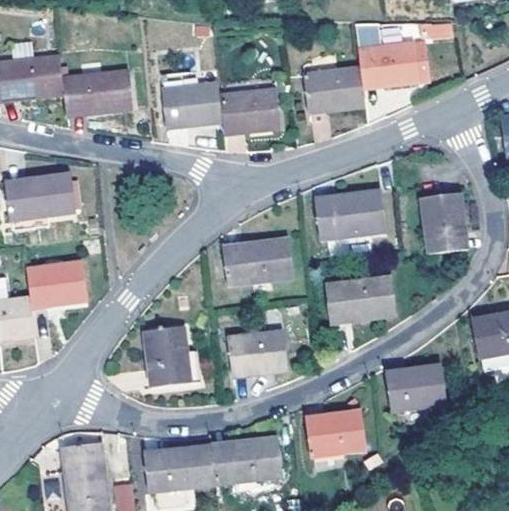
[(380,18),(353,19),(357,46),(382,43),(380,18)]
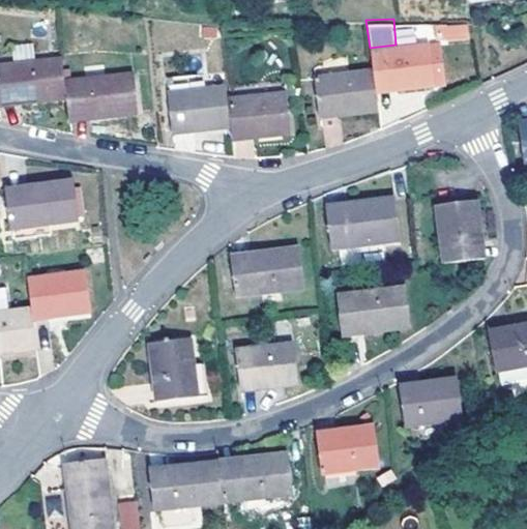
[(443,25),(445,39),(465,35),(463,22),(443,25)]
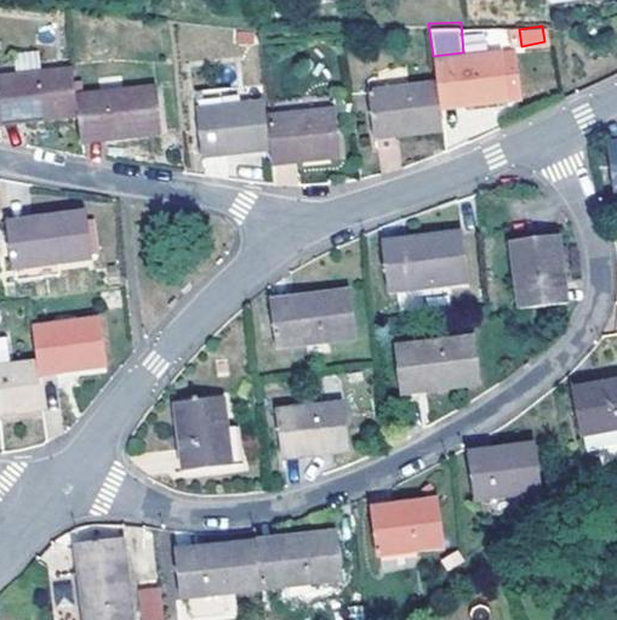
[(12,49),(15,70),(38,68),(35,46),(12,49)]
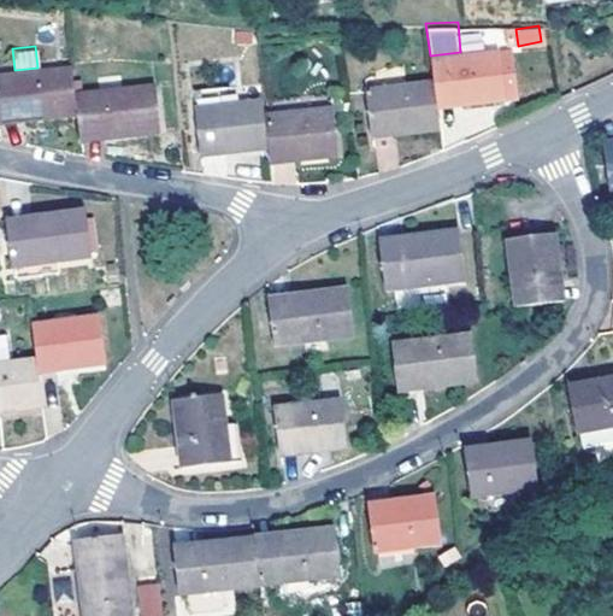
[(510,46),(497,47),(502,95),(514,93),(510,46)]
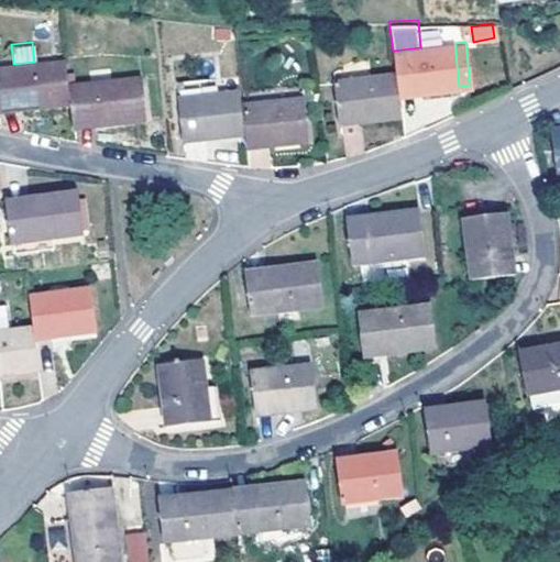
[(420,47),(393,51),(395,72),(398,87),(416,84),(416,91),(459,87),(454,43),(420,47)]
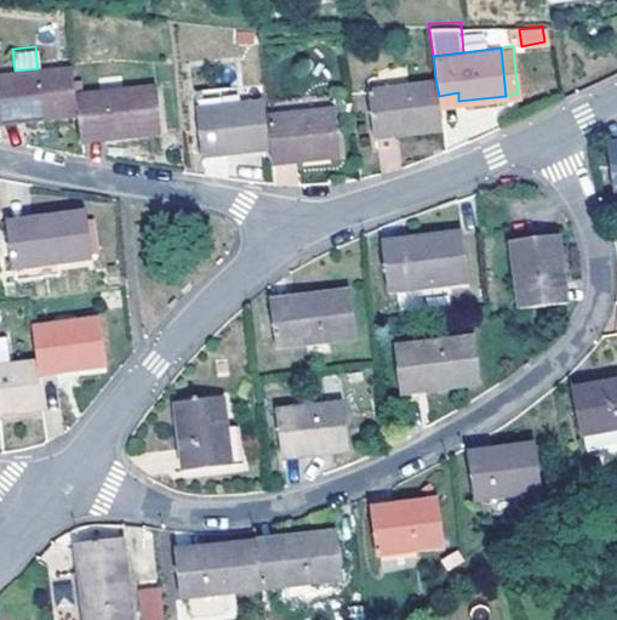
[(75,90),(72,63),(38,68),(15,70),(0,70),(0,109),(18,108),(20,115),(76,109),(75,90)]
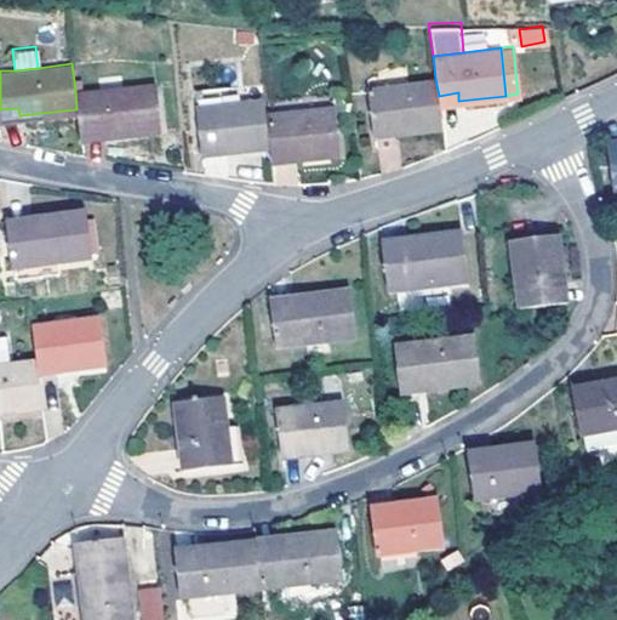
[(439,96),(435,79),(369,85),(373,124),(395,121),(395,130),(441,124),(440,103),(439,96)]
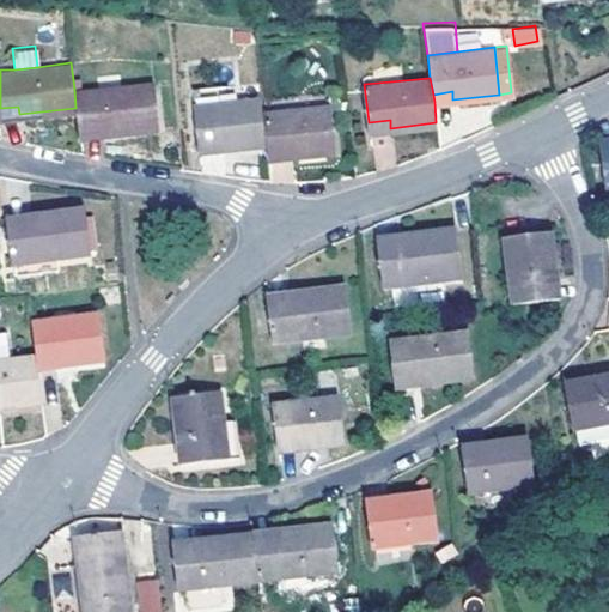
[(153,80),(74,89),(75,108),(78,128),(99,126),(101,133),(160,126),(153,80)]
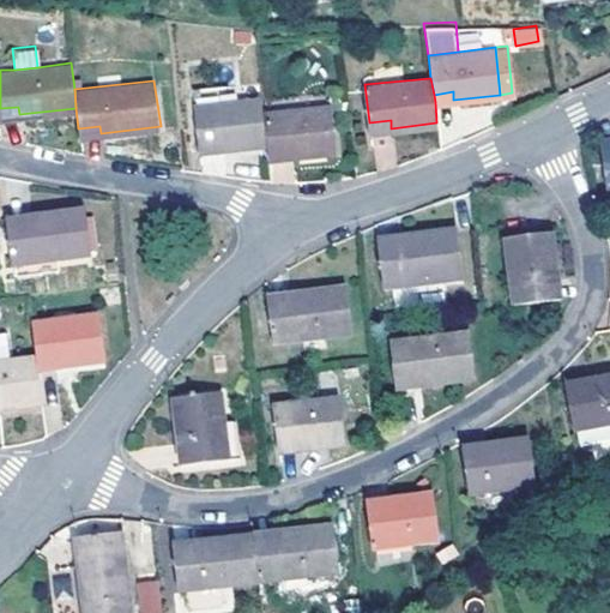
[(453,91),(434,95),(435,102),(453,100),(453,91)]
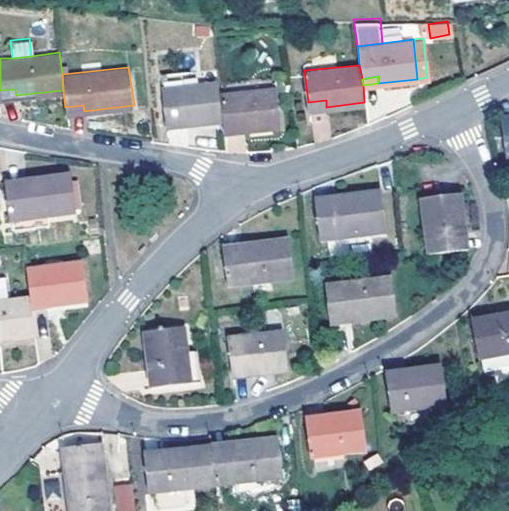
[(219,92),(218,80),(162,87),(167,119),(184,117),(185,123),(223,119),(219,92)]
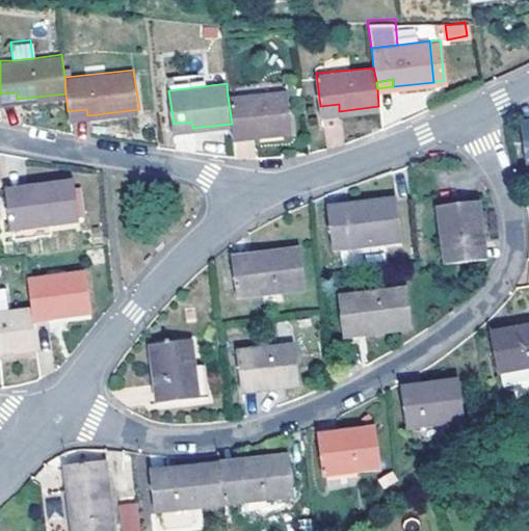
[(287,89),(228,96),(232,124),(233,129),(249,127),(250,133),(291,129),(287,89)]
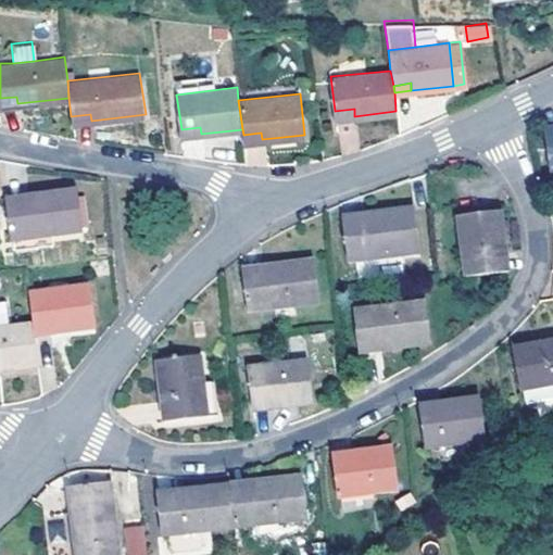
[(354,109),(335,111),(335,118),(354,116),(354,109)]
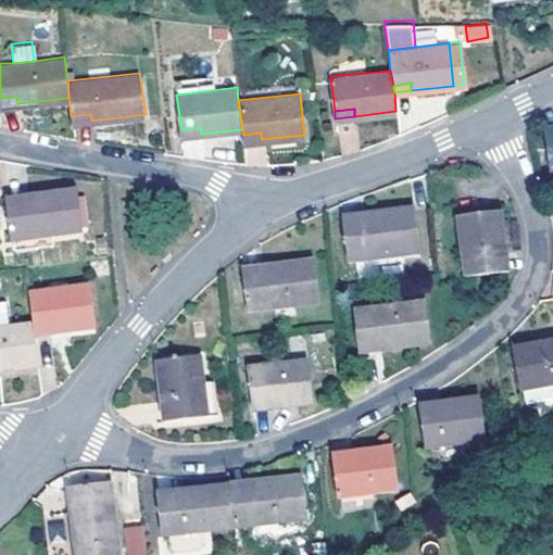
[(552,125),(543,126),(544,135),(552,134),(552,125)]
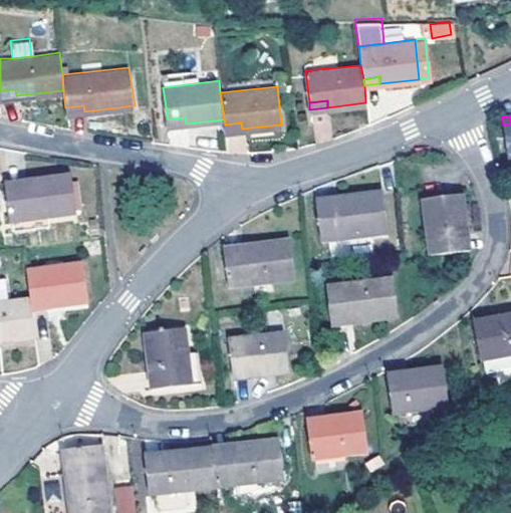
[(241,122),(225,124),(225,132),(242,129),(241,122)]
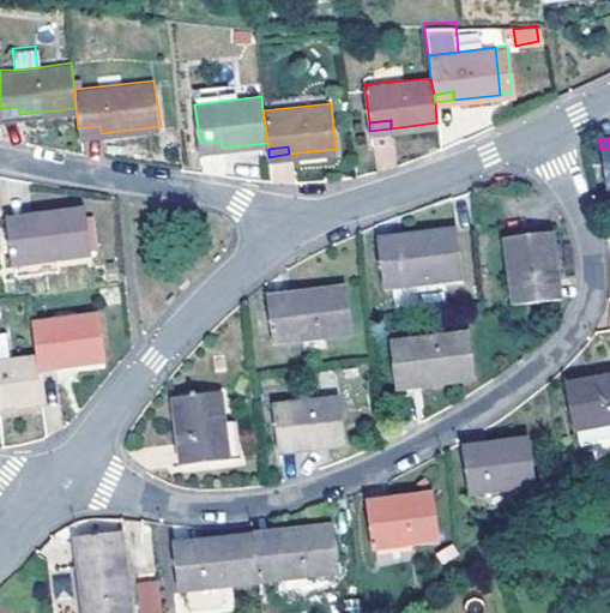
[(85,204),(25,211),(26,221),(7,223),(12,262),(16,262),(58,257),(91,252),(85,204)]
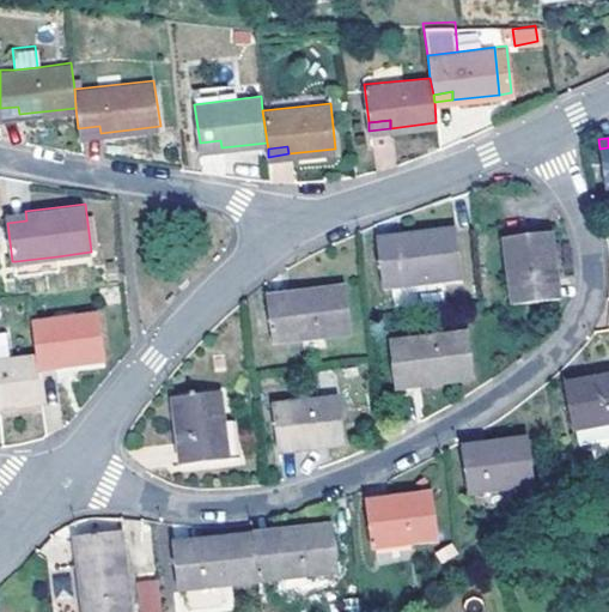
[(6,213),(7,223),(26,220),(25,211),(6,213)]
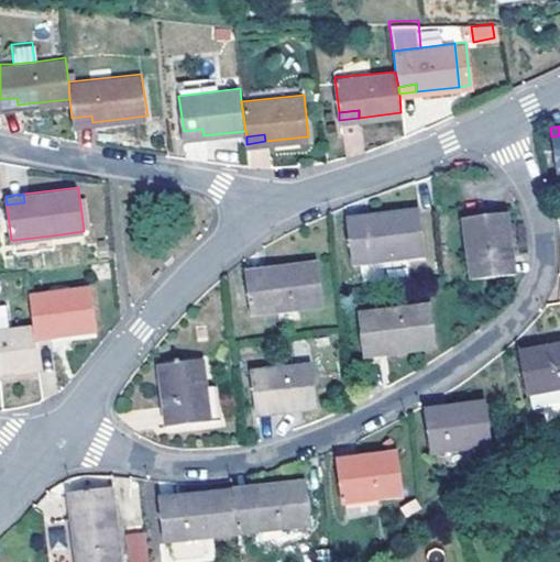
[(417,209),(365,215),(366,223),(346,224),(350,260),(420,252),(417,209)]
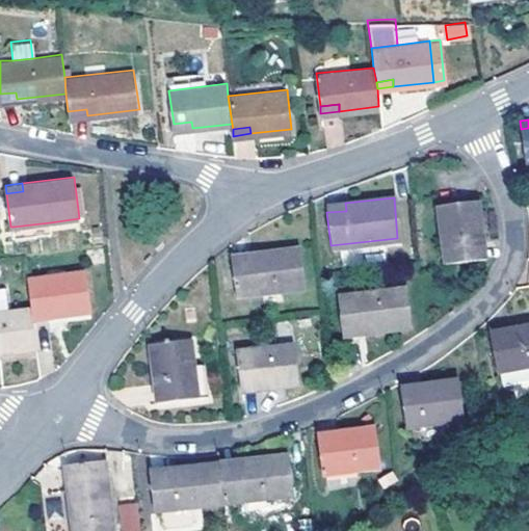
[(443,261),(477,256),(474,236),(481,235),(477,197),(437,203),(443,261)]
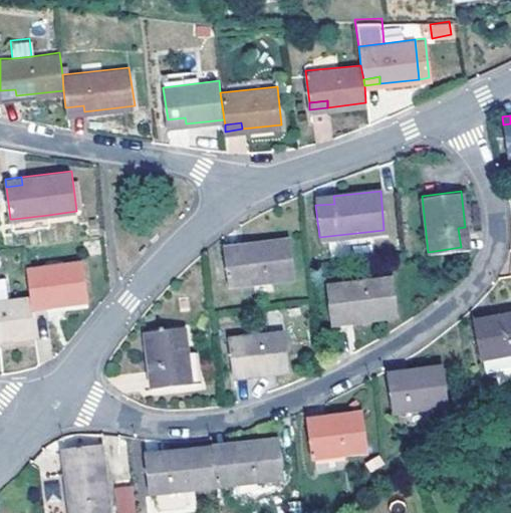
[(314,198),(315,205),(334,204),(333,196),(314,198)]
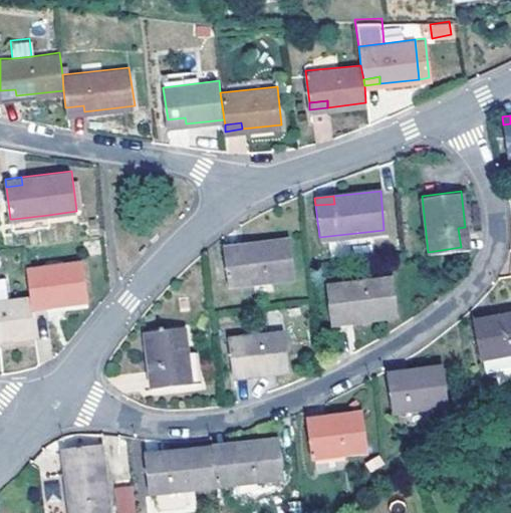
[(48,215),(13,219),(14,227),(49,223),(48,215)]
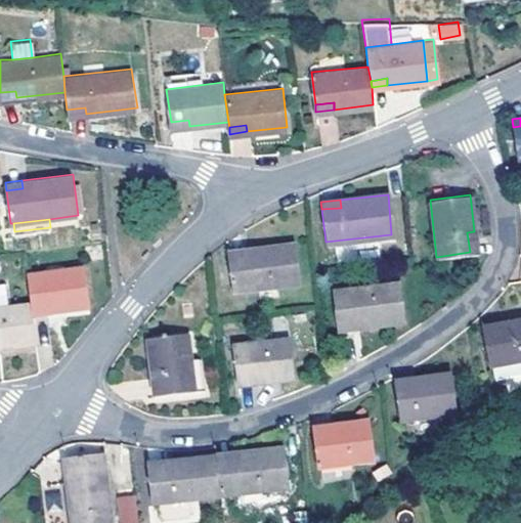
[(467,232),(470,252),(477,252),(474,231),(467,232)]
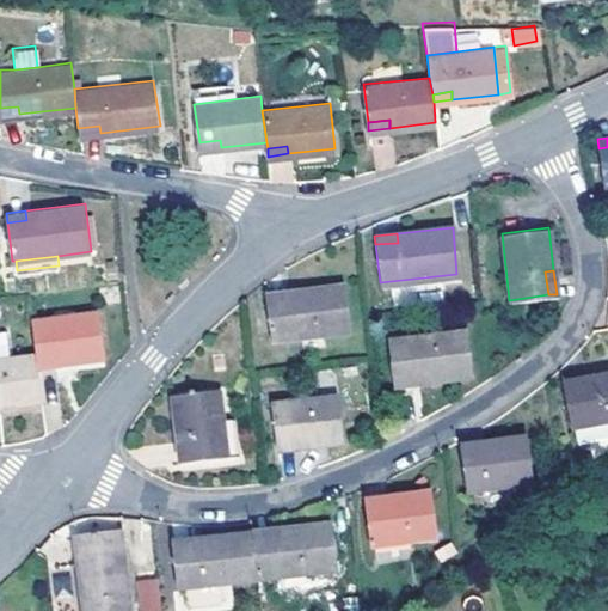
[(343,285),(288,292),(289,300),(266,303),(271,341),(349,331),(343,285)]
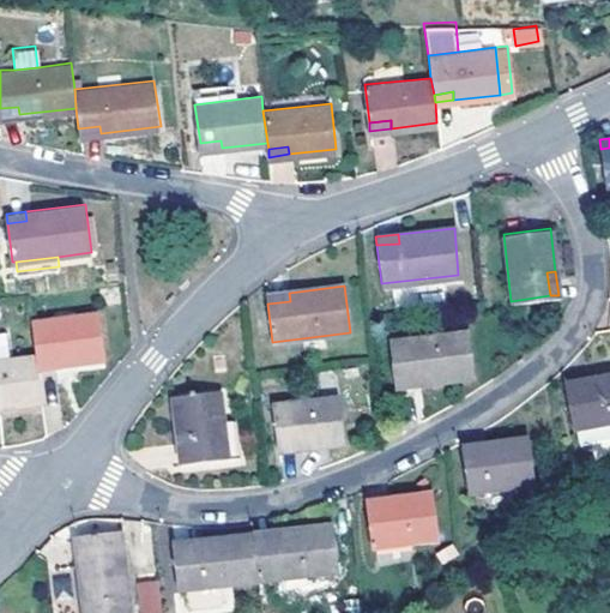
[(269,294),(267,304),(290,301),(289,293),(269,294)]
